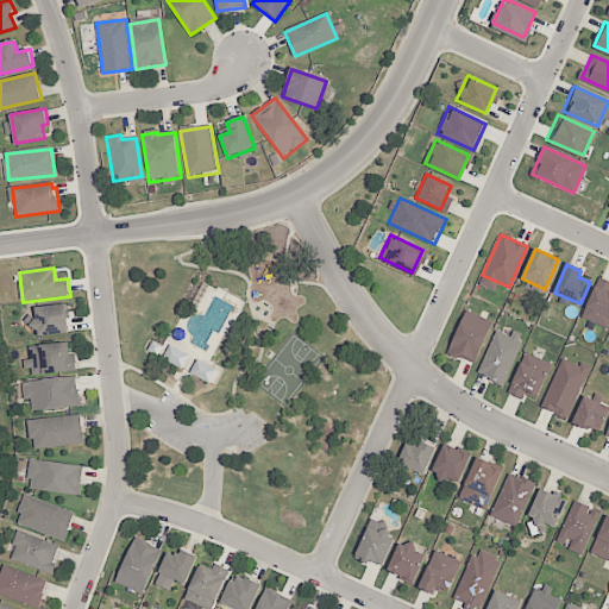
[(608,325),(584,314),(597,286),(608,290),(608,325)]
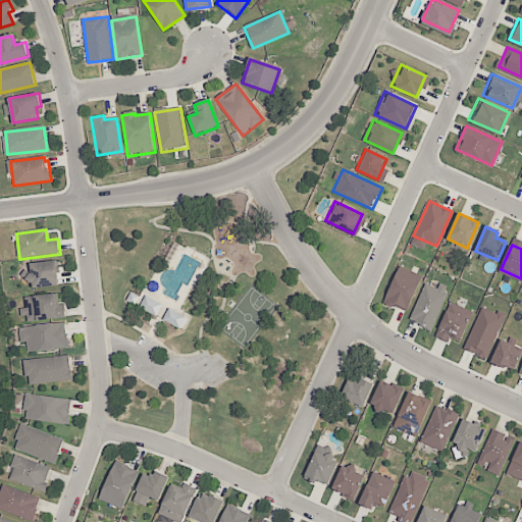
[(51,259),(55,284),(31,288),(28,262),(51,259)]
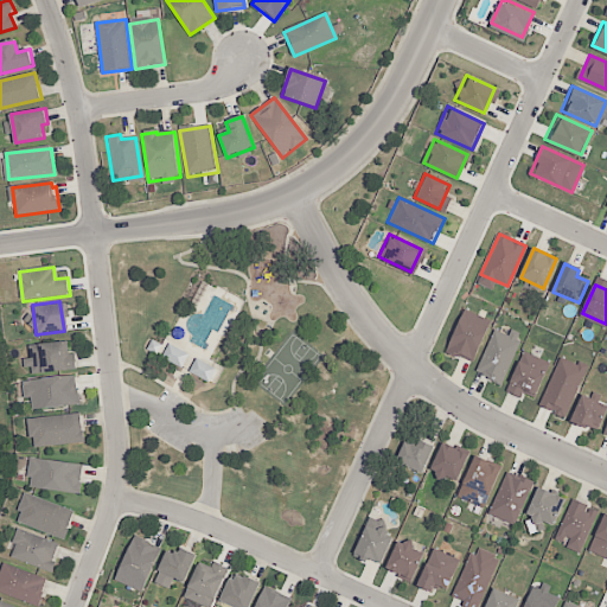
[(471,357),(449,347),(464,313),(486,324),(471,357)]
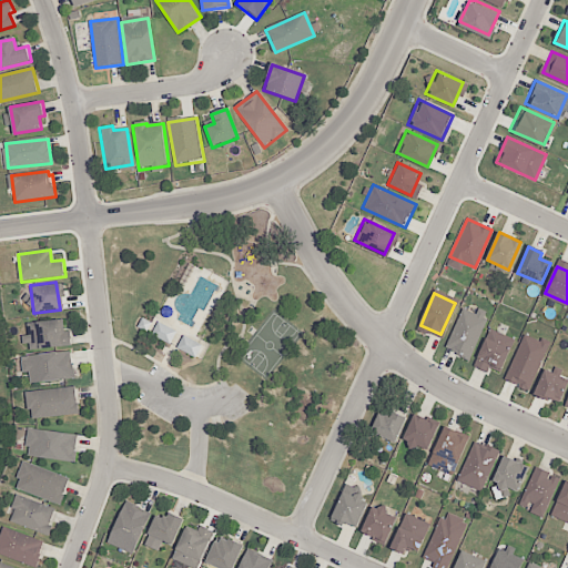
[(465,355),(447,347),(464,311),(482,318),(465,355)]
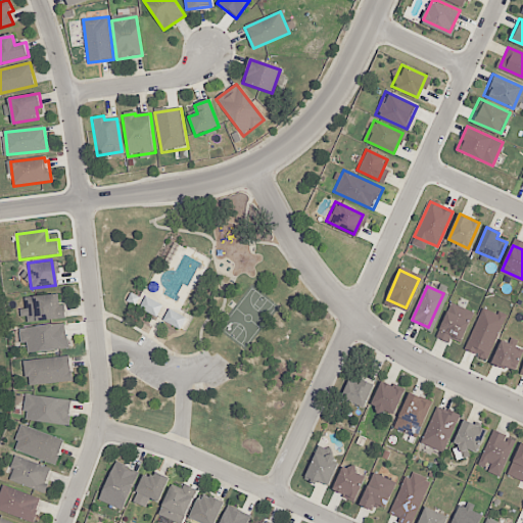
[(57,291),(58,301),(66,301),(68,316),(26,320),(22,294),(57,291)]
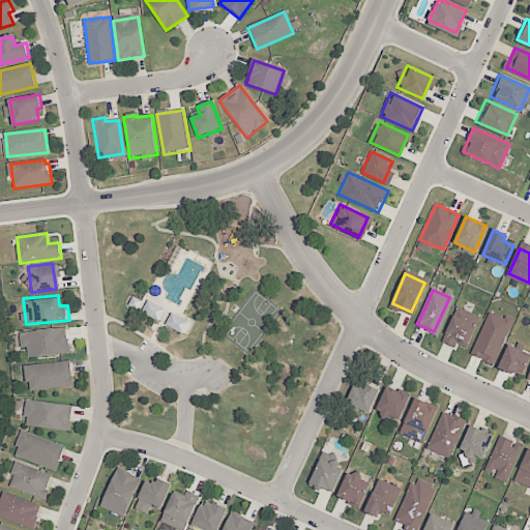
[(141,308),(147,297),(189,321),(183,332),(141,308)]
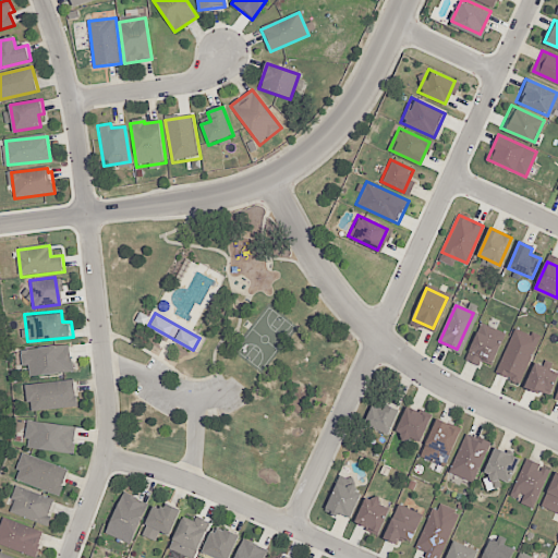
[(497,368),(517,326),(540,336),(520,378),(497,368)]
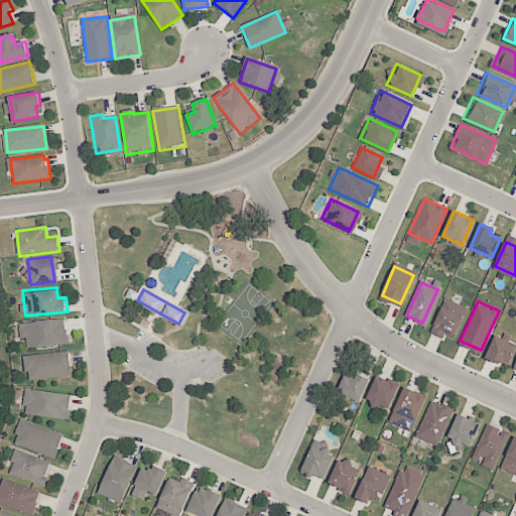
[(457,333),(435,324),(445,302),(466,311),(457,333)]
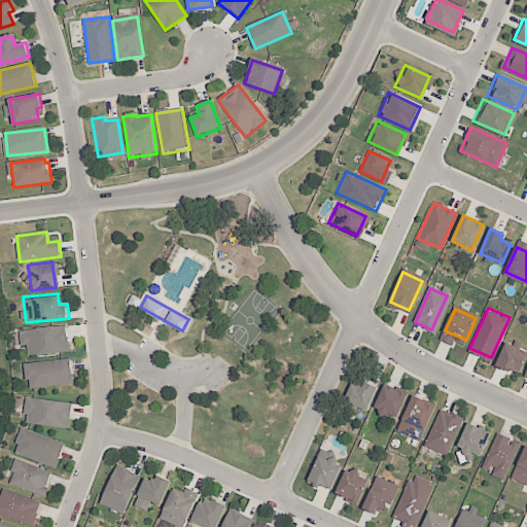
[(67,327),(70,352),(27,357),(24,332),(67,327)]
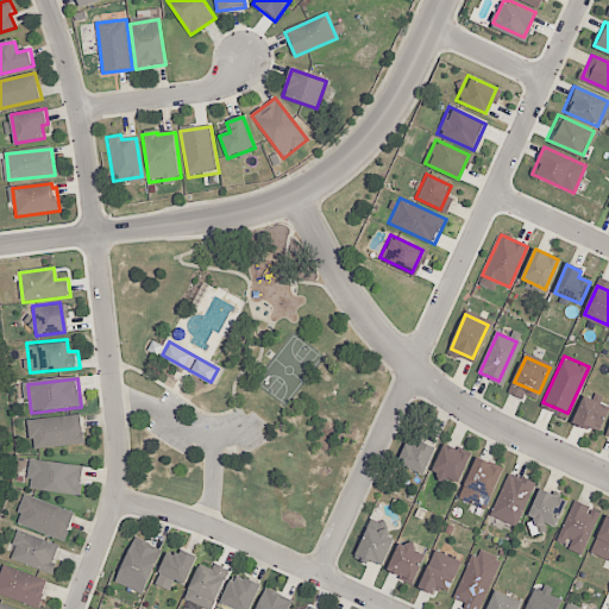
[(595,429),(571,419),(582,395),(606,406),(595,429)]
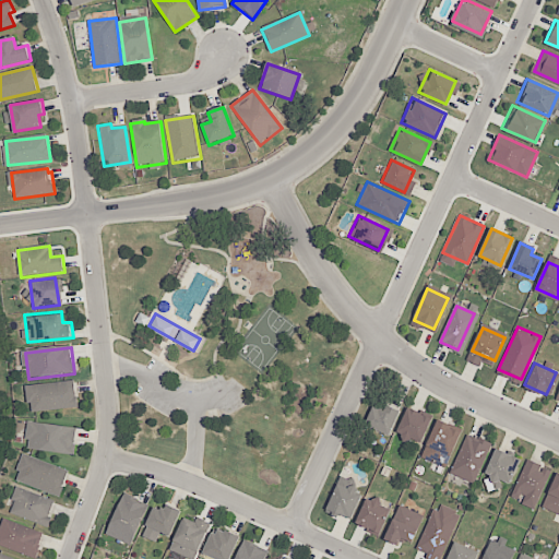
[(73,380),(78,405),(33,412),(28,388),(73,380)]
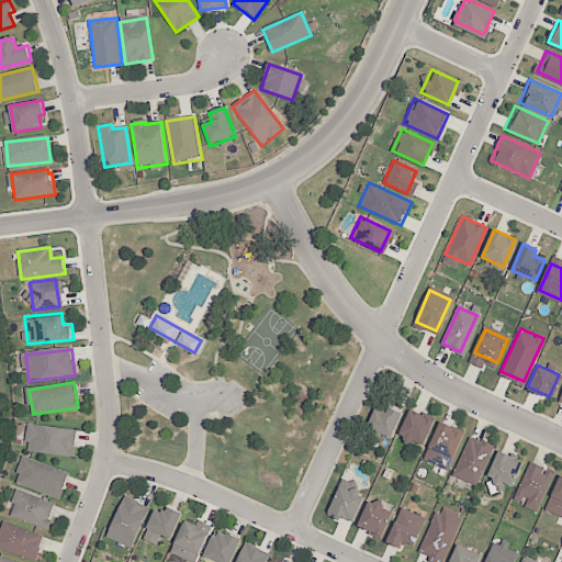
[(368,427),(379,403),(400,413),(389,437),(368,427)]
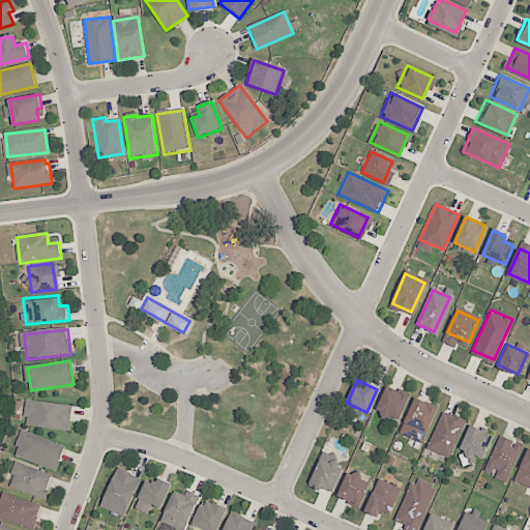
[(375,411),(385,387),(406,398),(395,420),(375,411)]
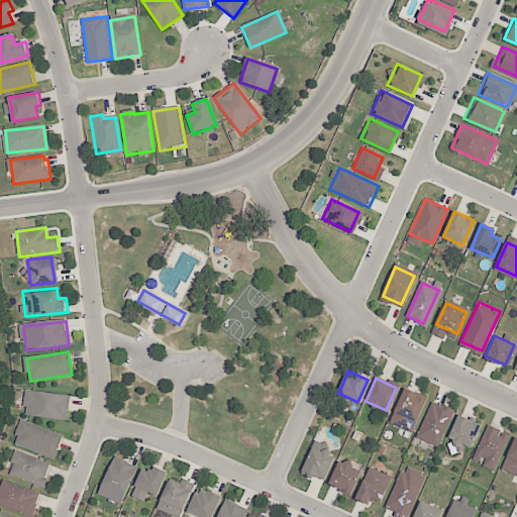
[(71,395),(67,421),(25,416),(29,390),(71,395)]
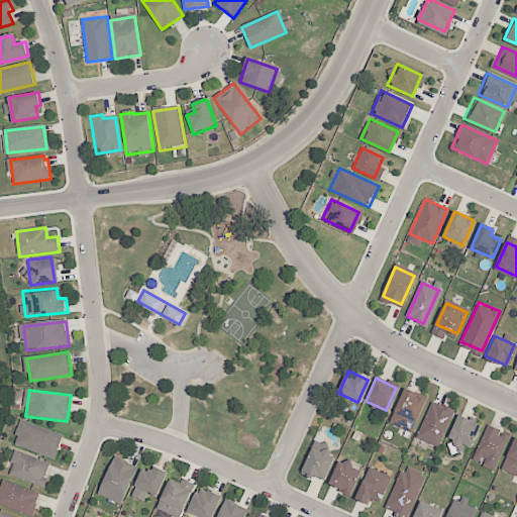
[(392,418),(404,391),(424,401),(412,428),(392,418)]
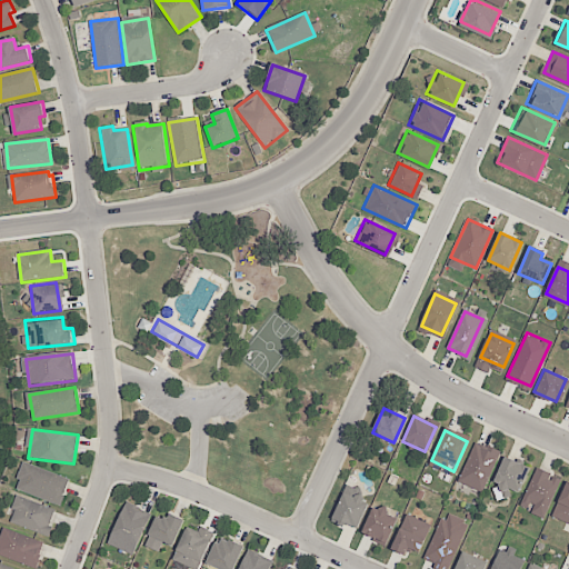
[(462,479),(478,443),(499,452),(482,488),(462,479)]
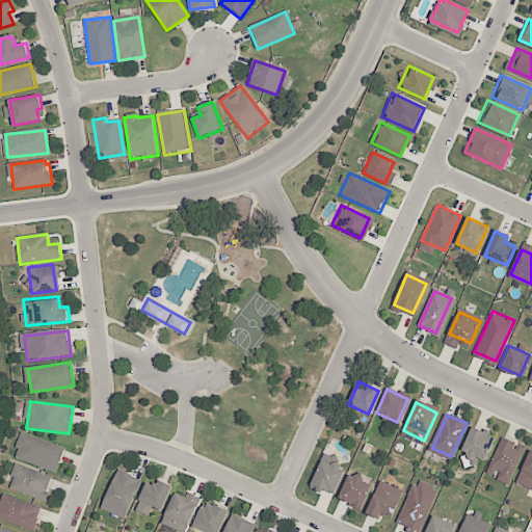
[(463,450),(474,427),(494,435),(483,459),(463,450)]
